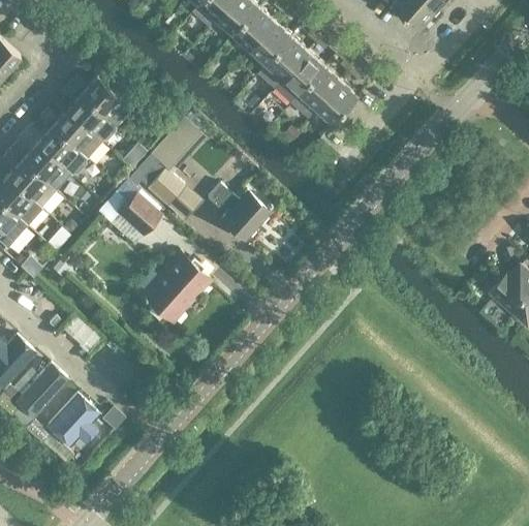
[(217,19),(234,0),(203,0),(200,3),(193,11),(210,27),(217,19)]
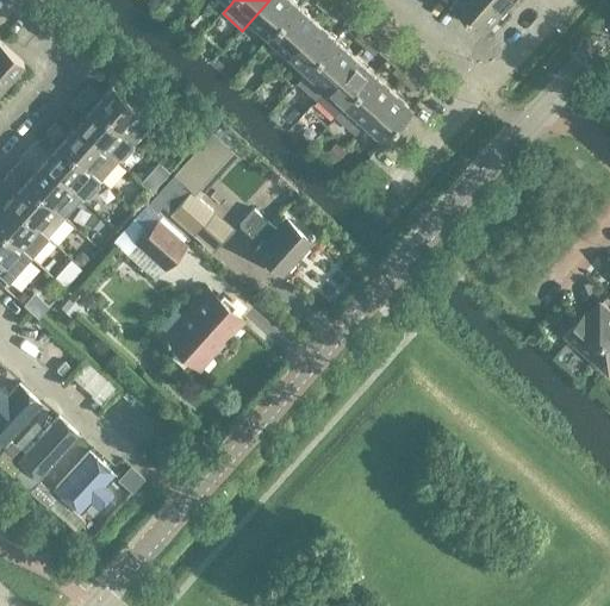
[(291,0),(269,0),(250,22),(271,38),(299,6),(291,0)]
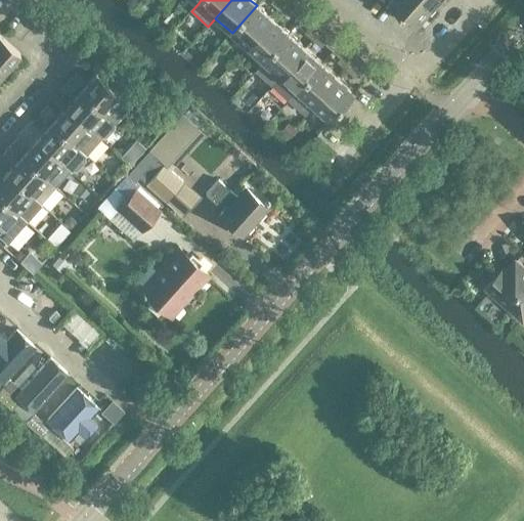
[(420,0),(391,0),(390,3),(389,3),(417,28),(432,10),(420,0)]
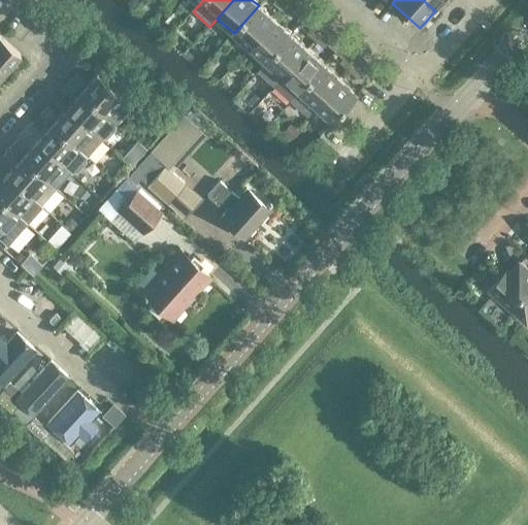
[(423,0),(435,10),(444,0),(423,0)]
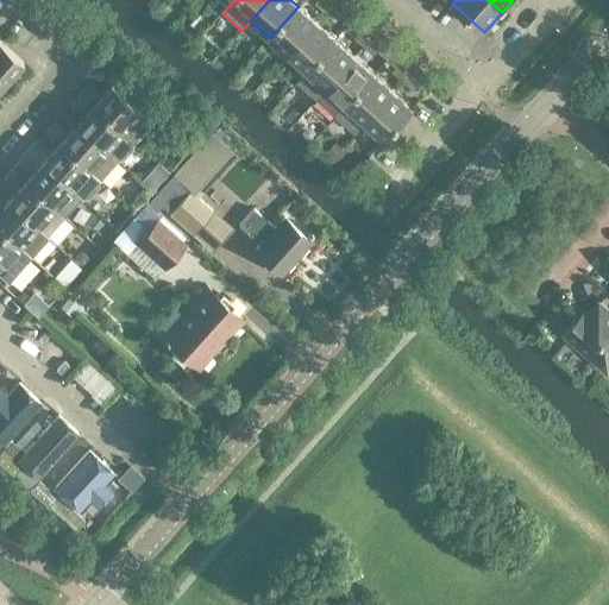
[(299,6),(270,38),(289,56),(318,24),(299,6)]
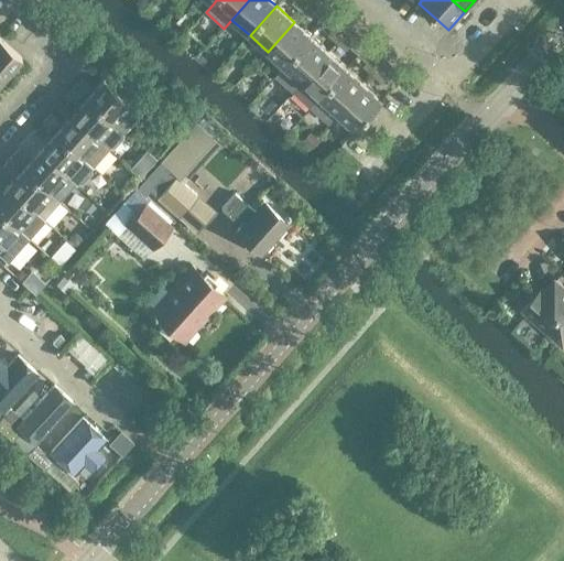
[(323,25),(332,14),(324,8),(315,19),(323,25)]
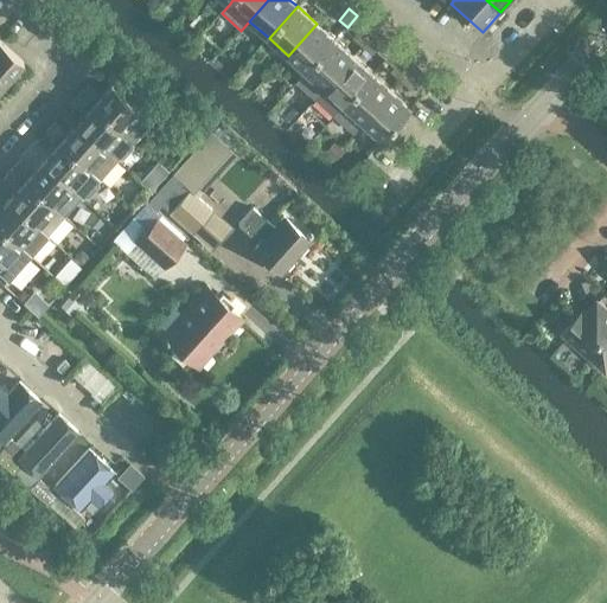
[(356,36),(366,24),(357,15),(347,27),(356,36)]
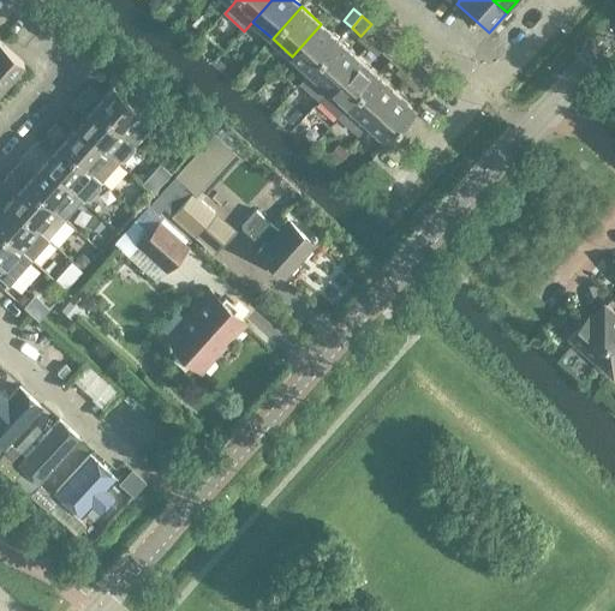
[(321,24),(292,57),(311,73),(340,41),(321,24)]
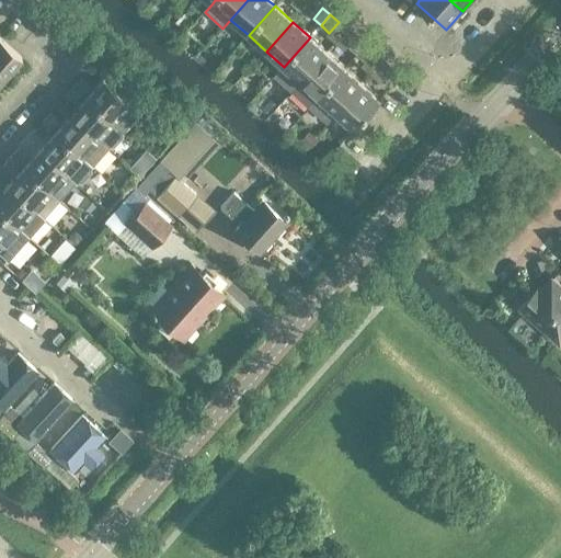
[(292,93),(328,54),(310,37),(284,67),(274,78),(292,93)]
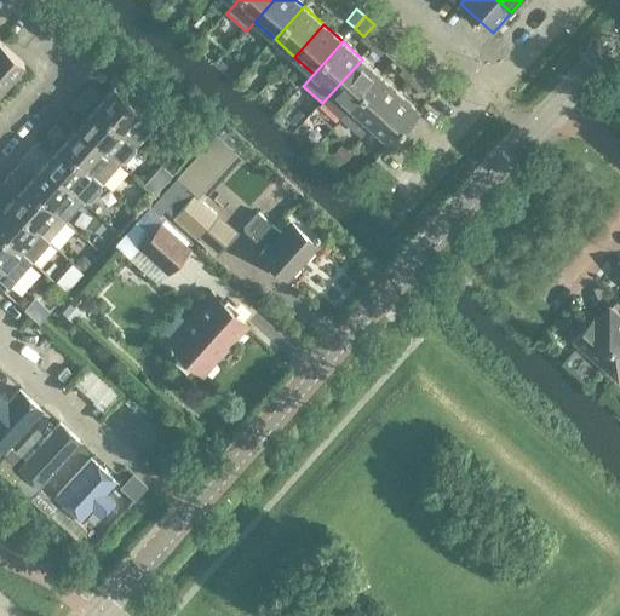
[(394,63),(405,52),(395,44),(385,55),(394,63)]
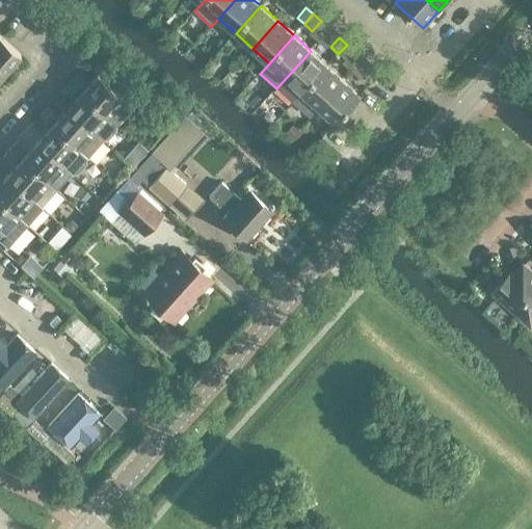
[(0,38),(0,70),(4,74),(20,56),(0,38)]
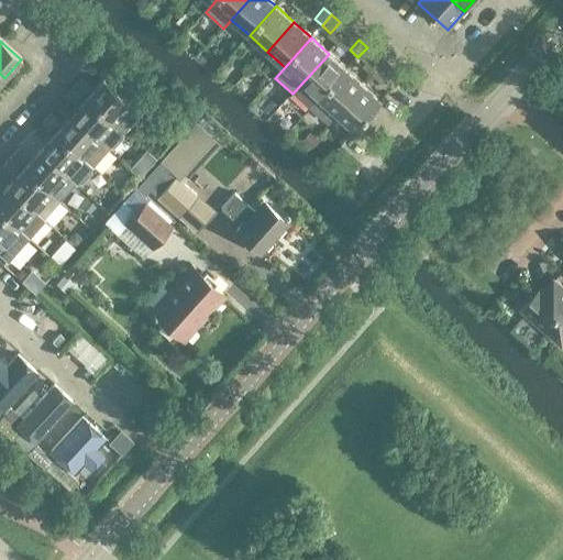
[(365,64),(375,54),(367,47),(357,57),(365,64)]
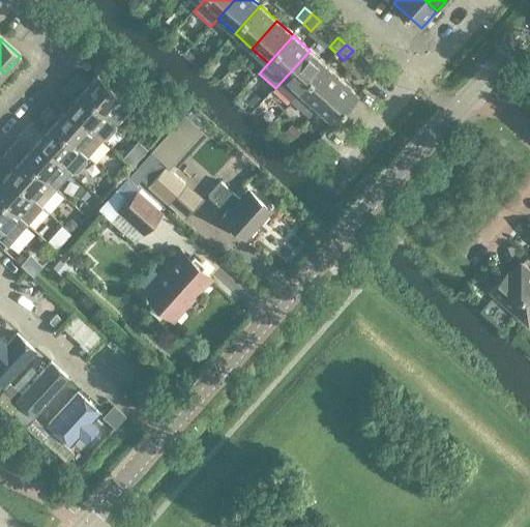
[(292,104),(326,65),(310,51),(275,88),(292,104)]
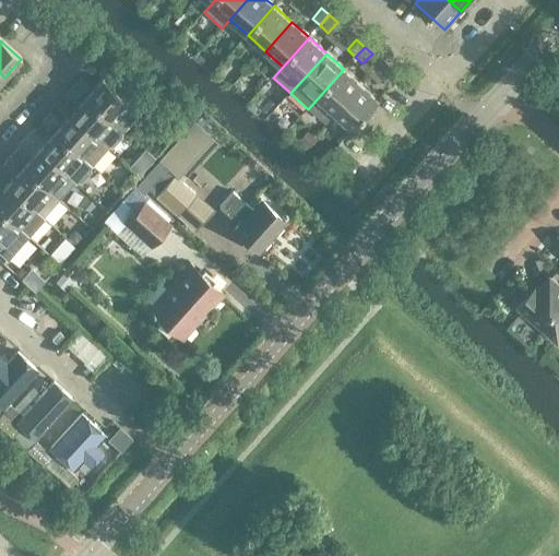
[(325,125),(361,85),(344,69),(308,109),(325,125)]
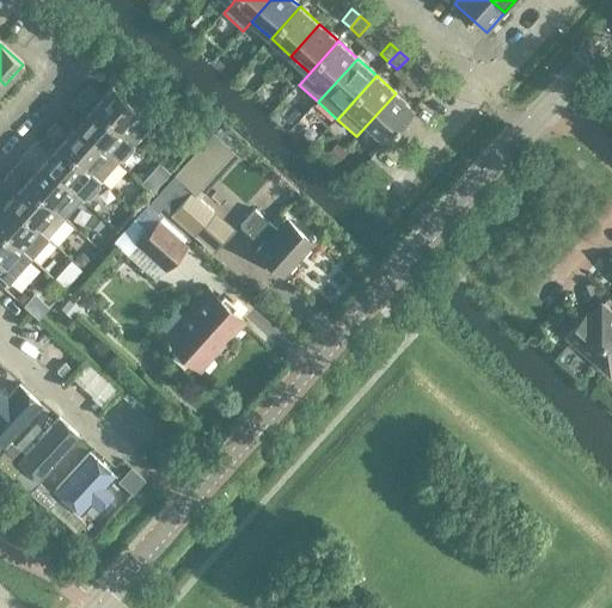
[(439,86),(430,79),(420,90),(428,98),(439,86)]
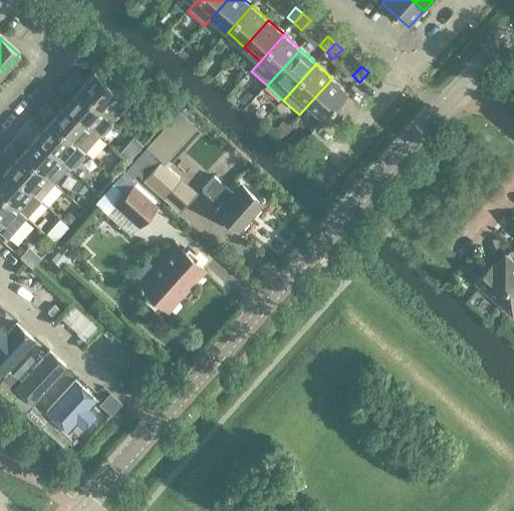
[(74,87),(82,79),(74,72),(67,80),(74,87)]
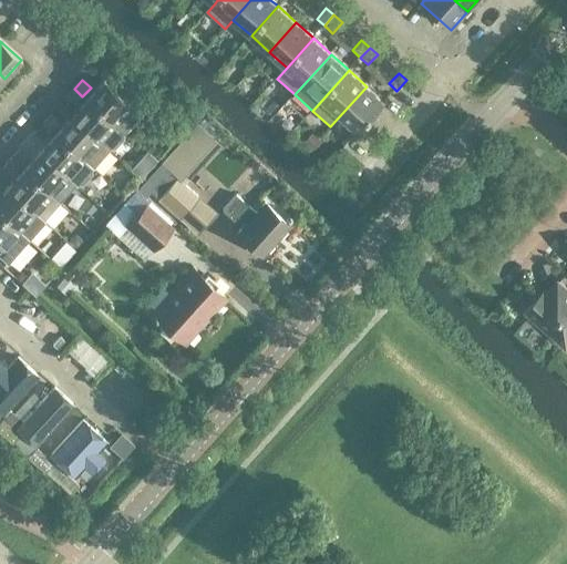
[(103,82),(86,100),(125,135),(142,116),(103,82)]
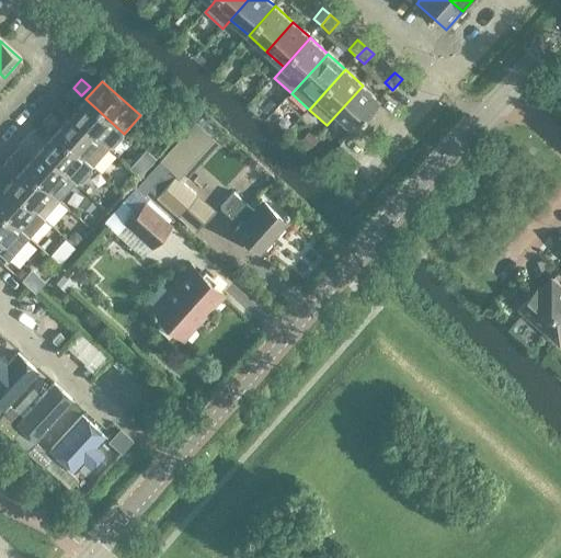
[(363,86),(336,114),(355,132),(381,102),(363,86)]
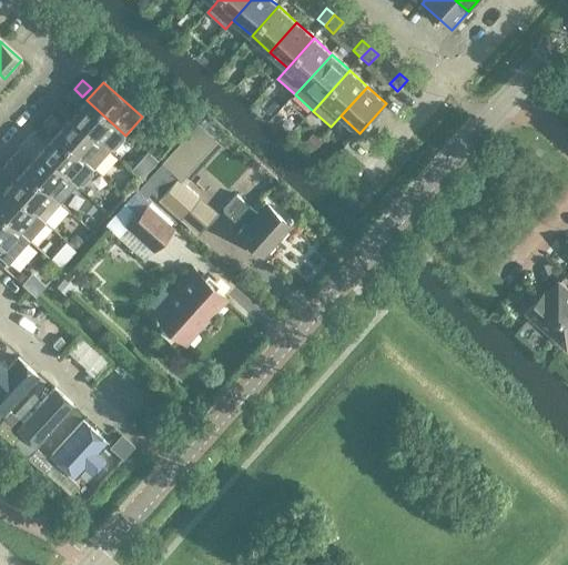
[(82,97),(74,89),(66,99),(74,106),(82,97)]
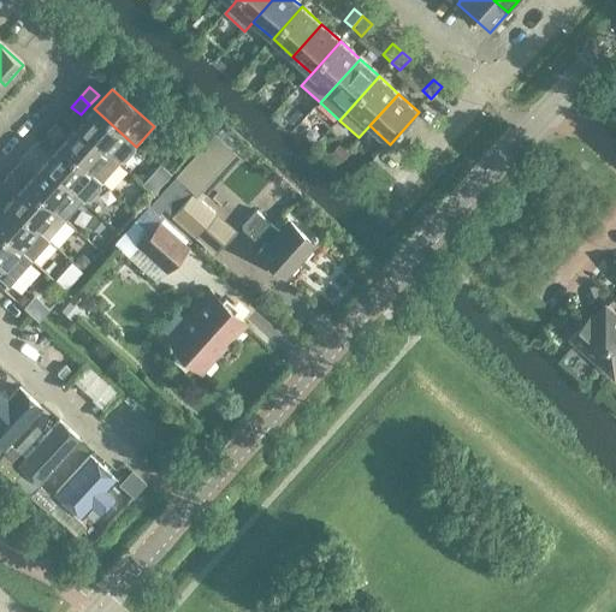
[(136,147),(94,108),(76,128),(118,166),(120,164),(124,164),(134,153),(134,148),(136,147)]
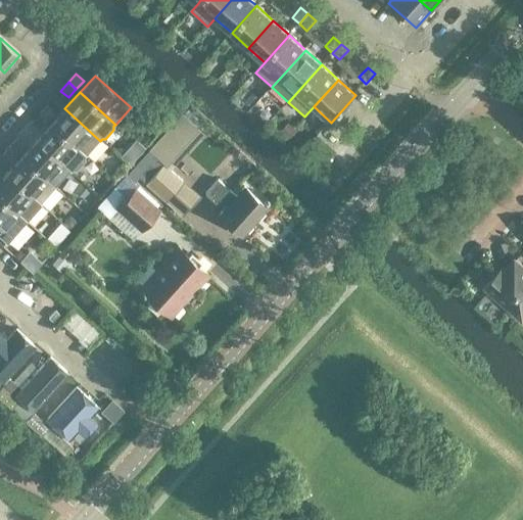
[(46,122),(54,113),(46,106),(39,114),(46,122)]
